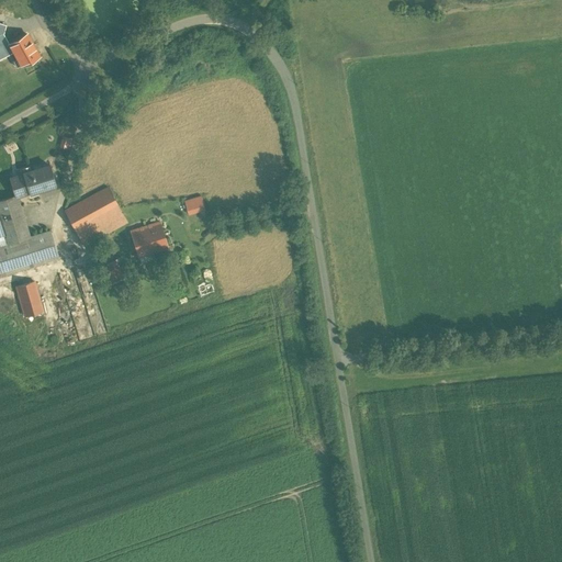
[(27,34),(10,44),(8,40),(6,41),(9,54),(14,51),(22,65),(40,55),(27,34)]
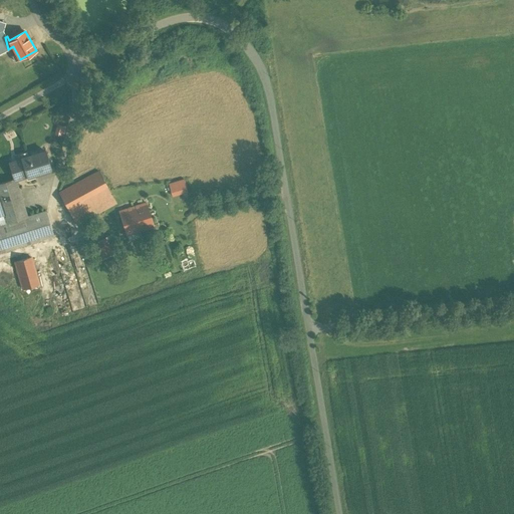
[(5,37),(0,39),(0,53),(8,49),(5,37)]
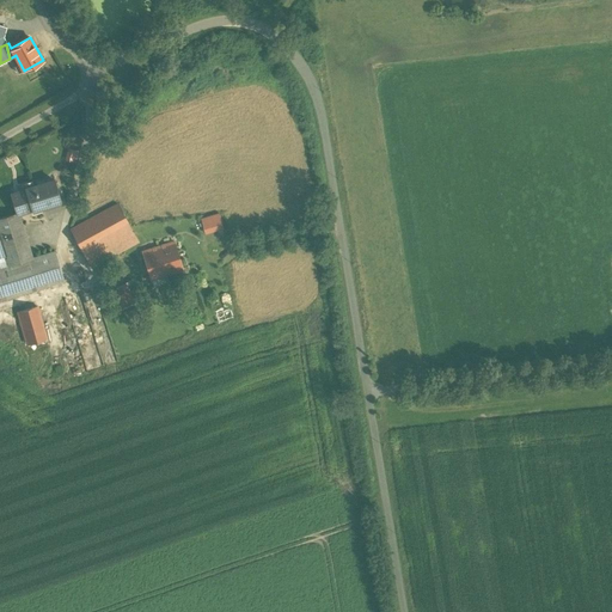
[(55,179),(25,188),(26,189),(32,208),(32,210),(61,201),(55,179)]
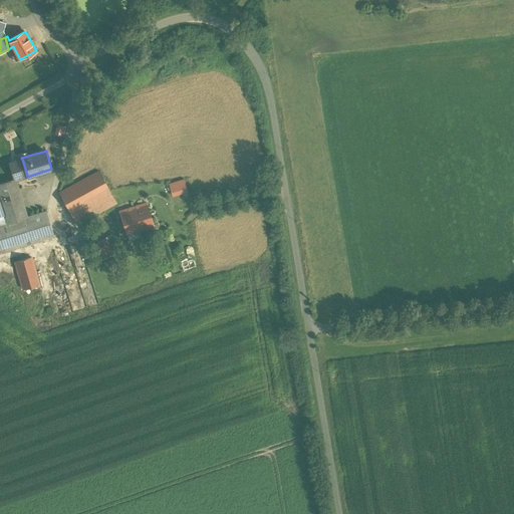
[(22,159),(9,163),(14,179),(15,178),(15,179),(27,175),(22,159)]
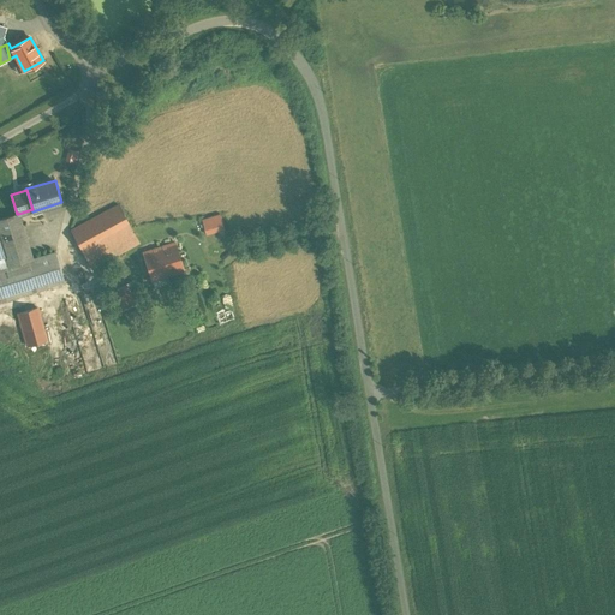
[(119,204),(72,231),(91,267),(139,242),(132,228),(119,204)]
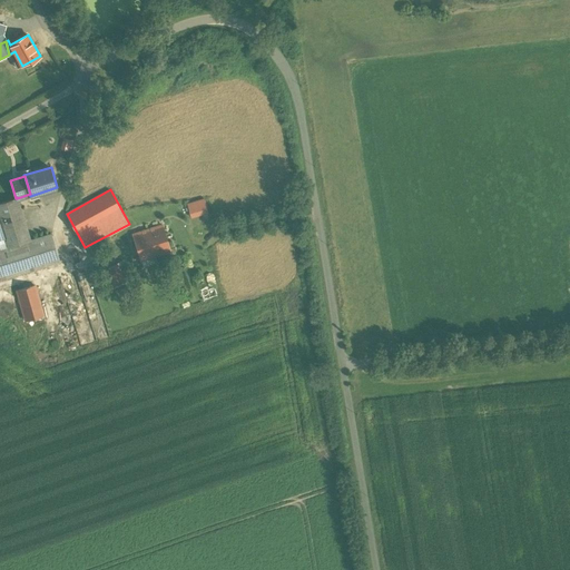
[(16,198),(0,203),(0,218),(9,246),(30,239),(17,198),(17,197),(16,198)]
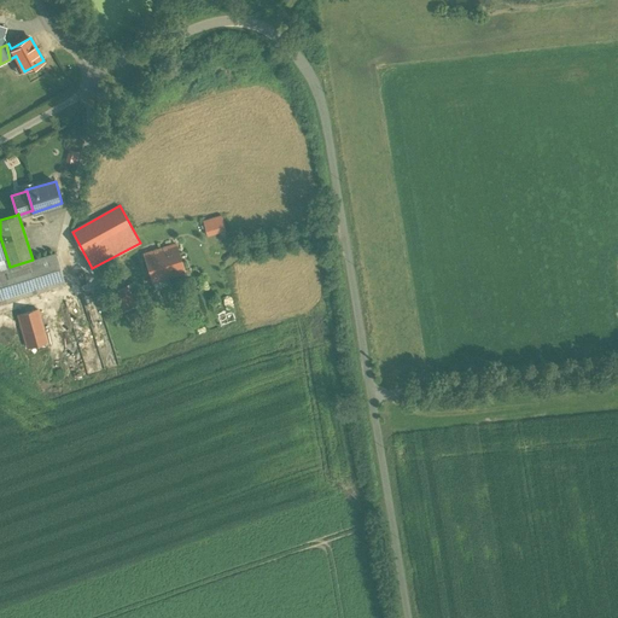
[(222,216),(204,221),(209,235),(227,229),(222,216)]
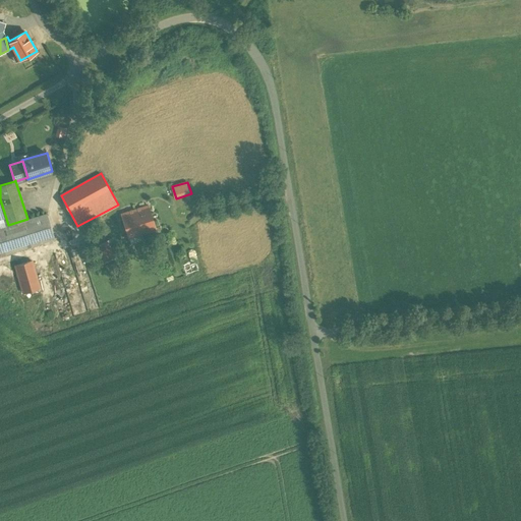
[(150,206),(121,214),(128,237),(157,229),(150,206)]
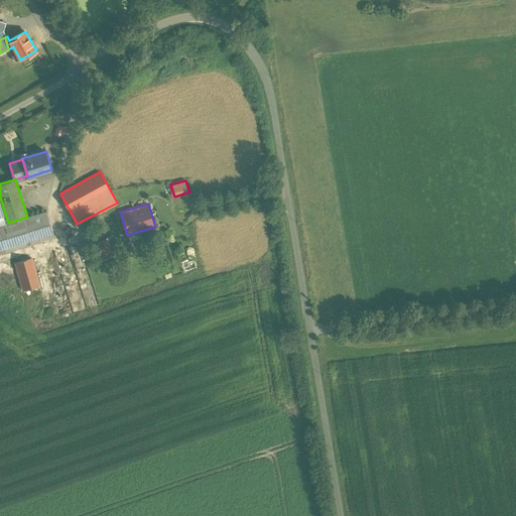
[(8,223),(0,225),(0,252),(43,240),(43,243),(54,239),(53,237),(54,236),(46,212),(27,217),(8,223)]
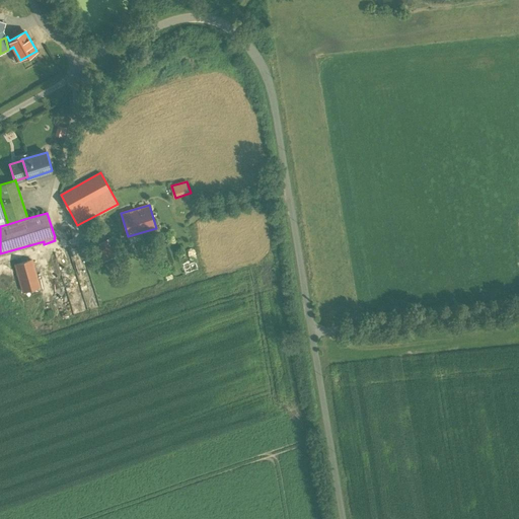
[(31,260),(16,264),(24,291),(39,287),(31,260)]
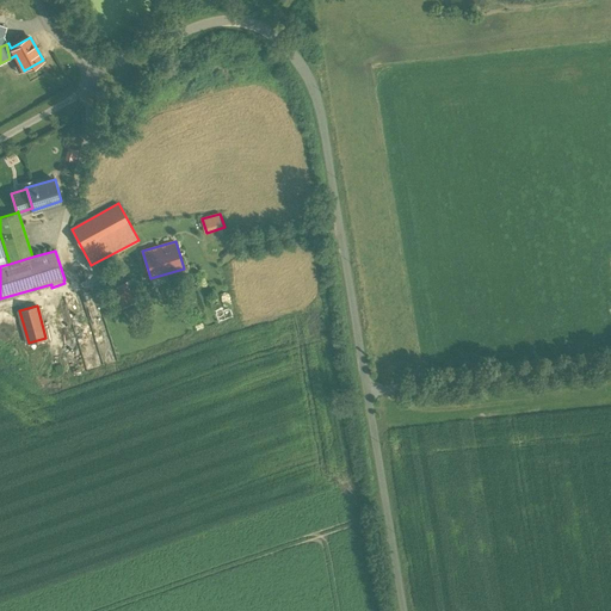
[(0,312),(0,341),(1,341),(5,341),(7,340),(10,339),(11,338),(13,337),(14,334),(16,332),(16,329),(16,328),(16,327),(16,325),(16,322),(16,321),(14,320),(13,319),(12,318),(11,315),(8,314),(6,313),(2,312),(1,312),(0,312)]
